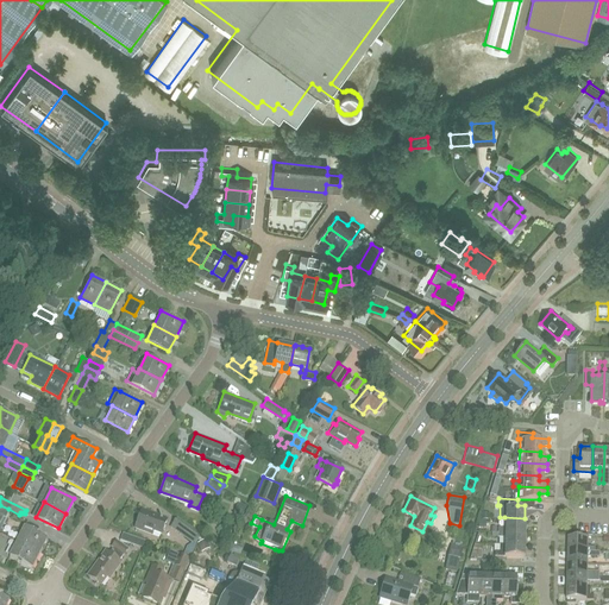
[(142,508),(136,525),(152,531),(152,529),(161,531),(167,516),(142,508)]
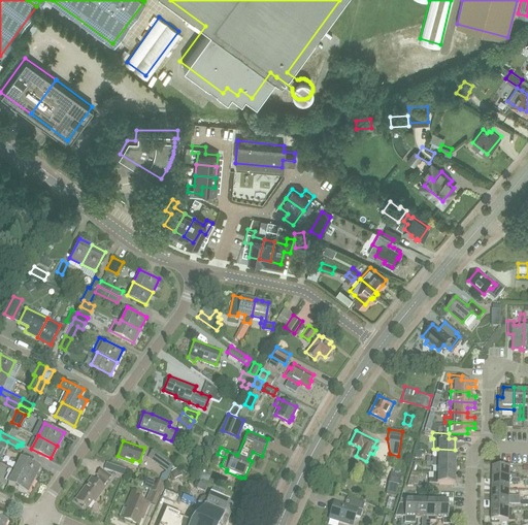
[(146,456),(168,470),(173,462),(172,461),(172,460),(153,447),(146,456)]
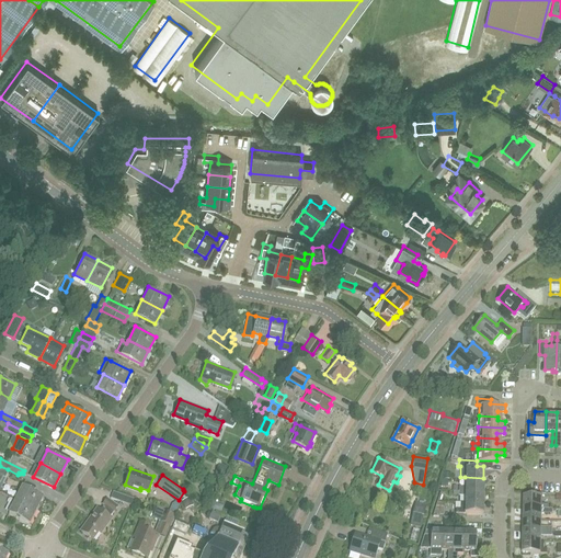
[(483,478),(465,477),(465,485),(458,485),(454,485),(453,488),(483,489),(483,478)]
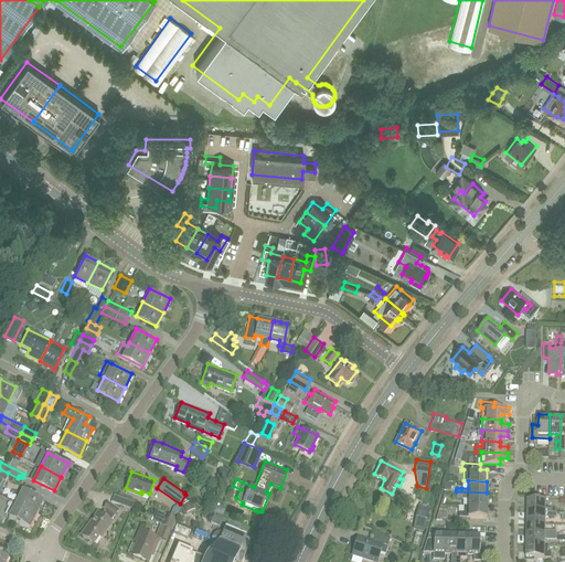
[(23,487),(16,500),(36,511),(44,498),(23,487)]
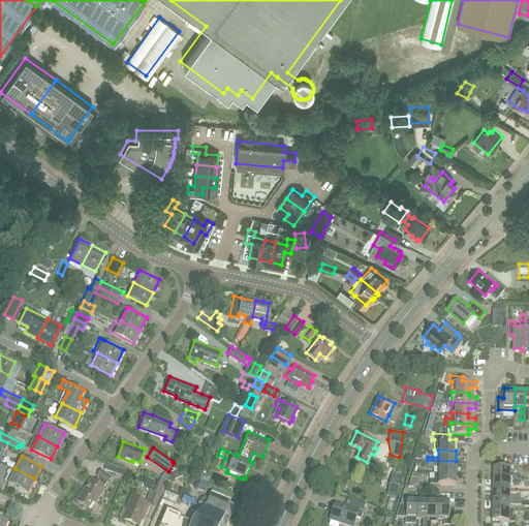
[(456,461),(427,460),(427,464),(432,464),(432,465),(437,465),(437,471),(456,472),(456,461)]
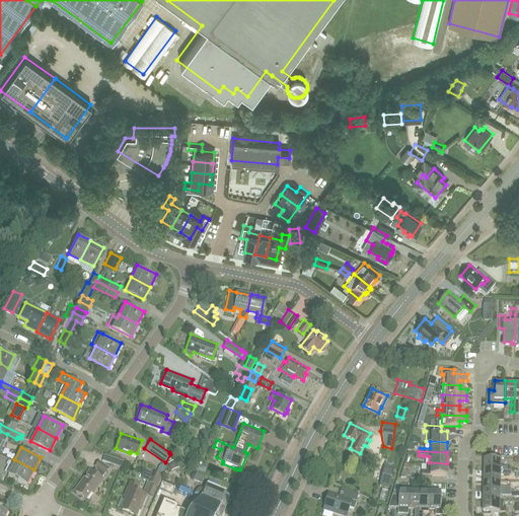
[(102,458),(121,465),(124,459),(104,452),(102,458)]
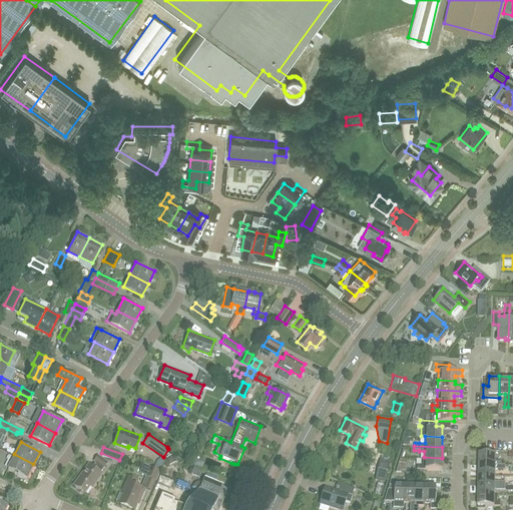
[(478,462),(504,462),(505,460),(501,460),(501,459),(495,459),(495,448),(487,448),(487,452),(478,452),(478,462)]
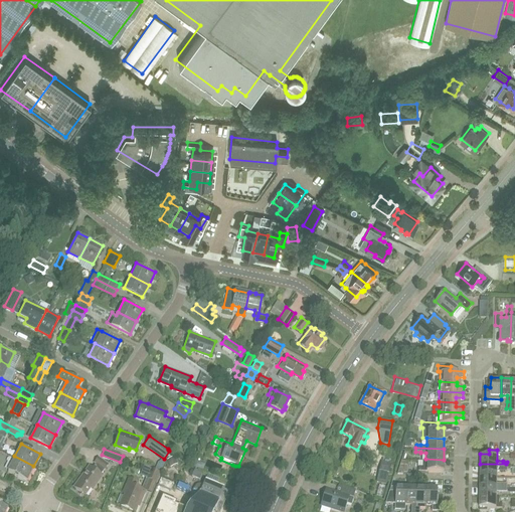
[(73,485),(84,493),(90,486),(92,488),(102,474),(100,473),(108,462),(98,454),(93,461),(95,463),(92,467),(89,465),(73,485)]
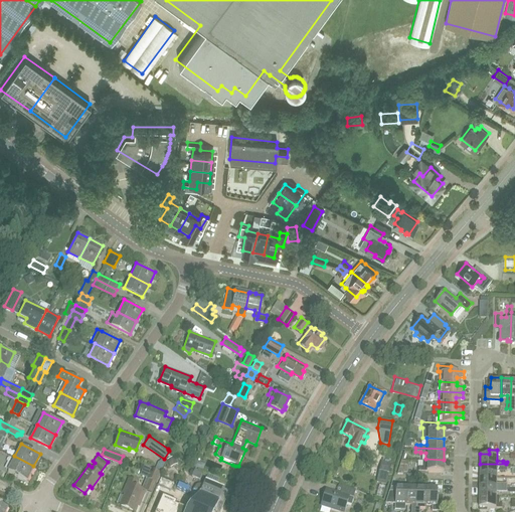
[(167,457),(170,464),(177,460),(174,454),(167,457)]
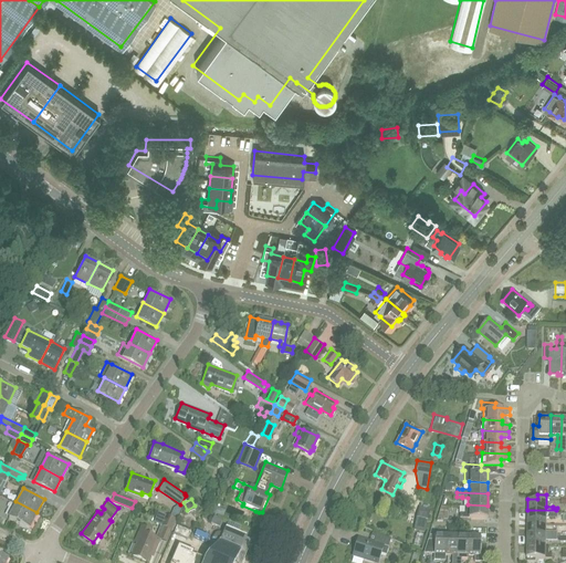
[(37,512),(16,501),(9,515),(30,527),(37,512)]
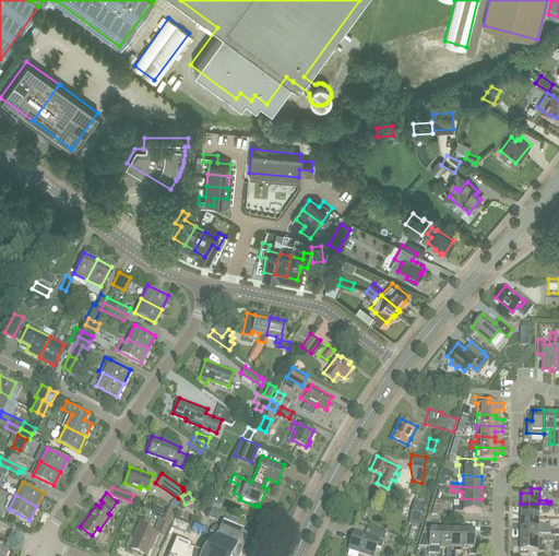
[(207,503),(219,508),(222,501),(210,497),(207,503)]
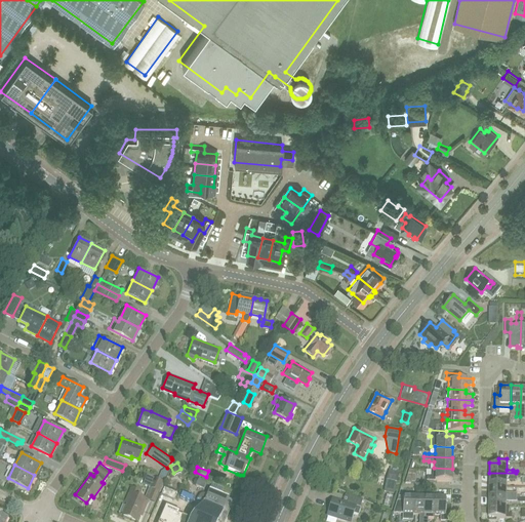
[(408,467),(404,480),(410,481),(411,479),(415,479),(415,472),(418,472),(418,467),(408,467)]
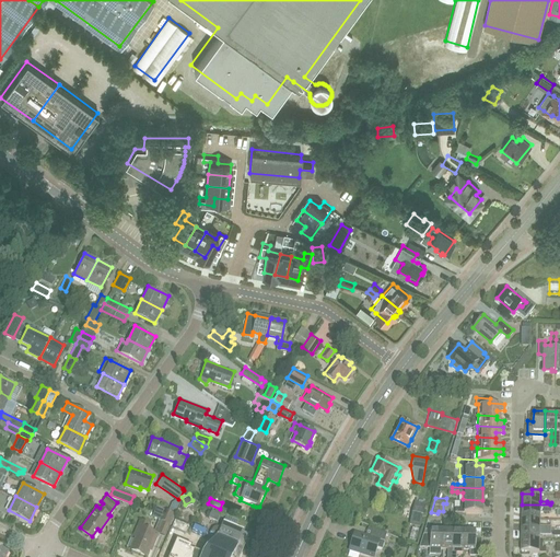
[(415,499),(408,521),(420,524),(426,501),(415,499)]
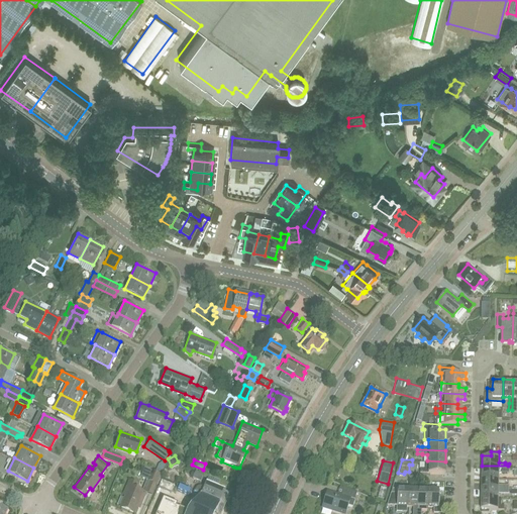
[(445,461),(427,460),(427,467),(420,467),(419,471),(420,471),(426,471),(427,471),(427,472),(444,472),(445,461)]
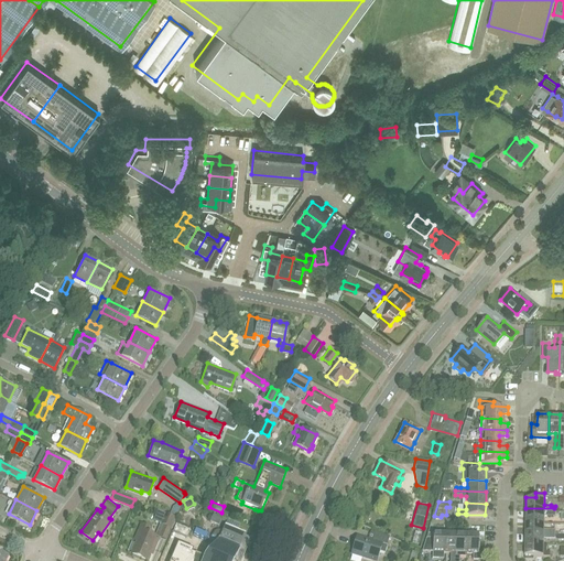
[(525,508),(525,519),(544,520),(544,514),(554,514),(554,508),(525,508)]
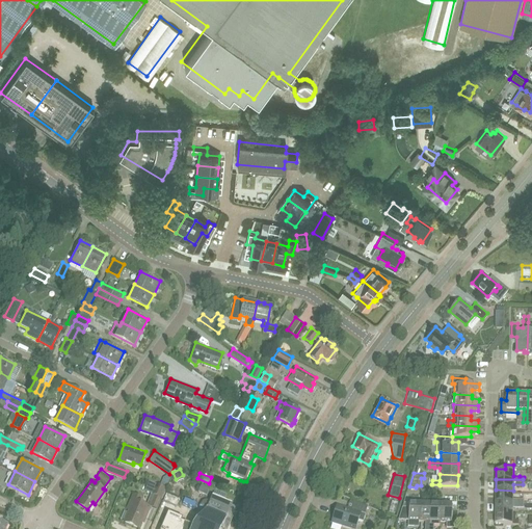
[(151,492),(161,496),(166,485),(156,481),(151,492)]
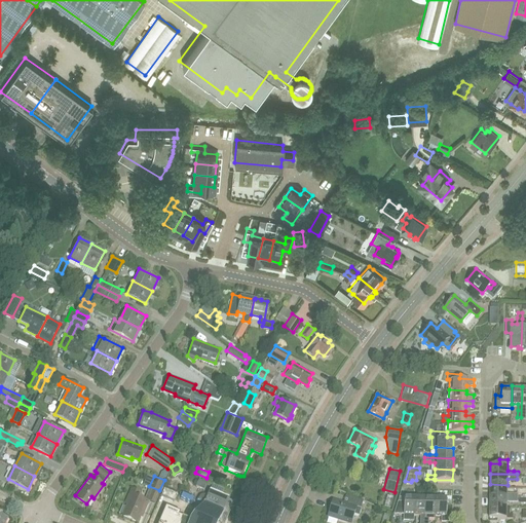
[(195,484),(203,487),(207,481),(198,478),(195,484)]
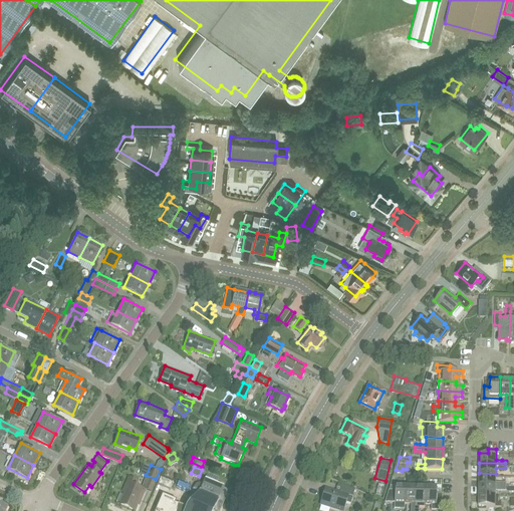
[(496,474),(479,473),(478,484),(506,484),(506,480),(496,480),(496,474)]
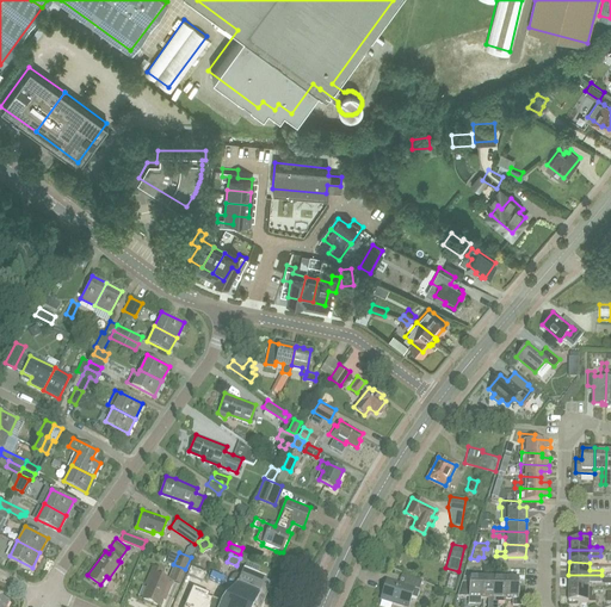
[(381,598),(407,606),(411,594),(415,596),(421,578),(392,565),(392,567),(406,573),(402,582),(387,577),(381,598)]
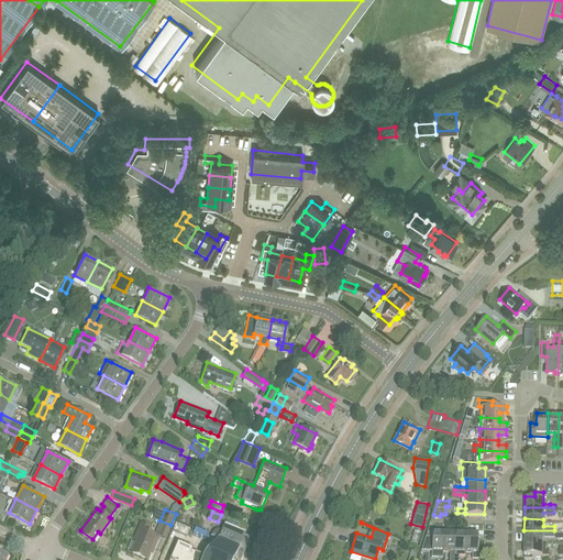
[(131,551),(145,557),(150,547),(153,548),(157,535),(147,530),(148,528),(140,524),(134,537),(136,538),(131,551)]
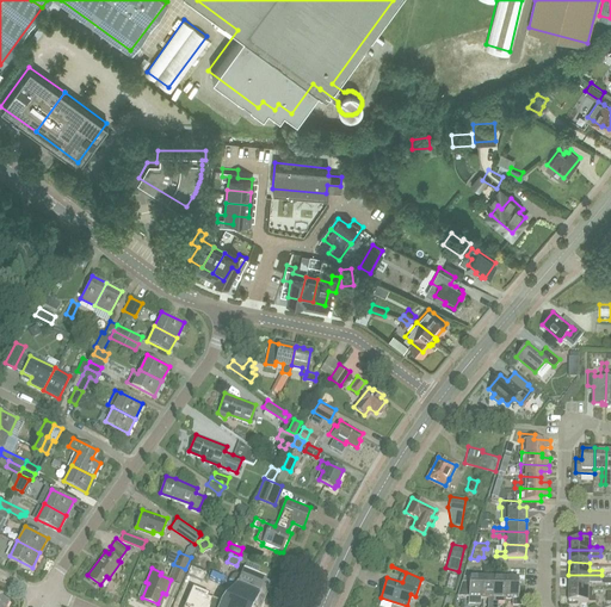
[(238,582),(265,594),(272,578),(272,577),(271,580),(265,576),(244,568),(241,574),(239,573),(236,571),(234,573),(232,574),(230,575),(229,577),(228,578),(232,580),(233,580),(238,582)]
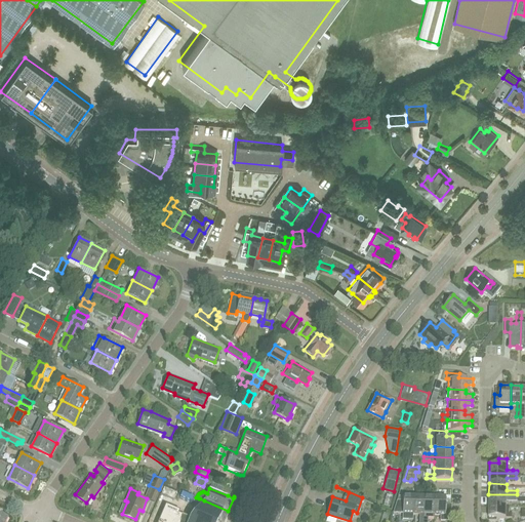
[(412,512),(412,494),(402,494),(402,511),(402,517),(406,517),(406,512),(412,512)]
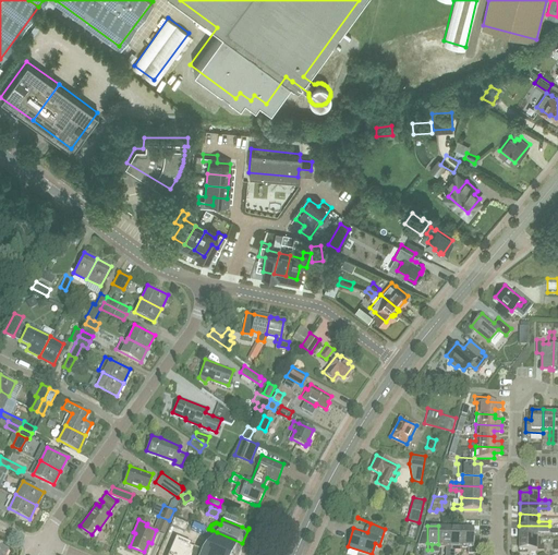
[(438,526),(438,544),(445,544),(444,554),(448,554),(449,526),(438,526)]
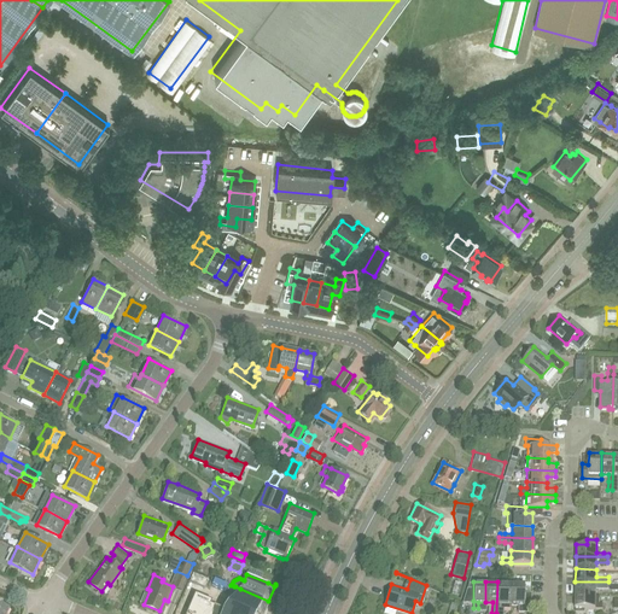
[(511,582),(497,582),(496,613),(502,613),(502,606),(509,606),(511,582)]
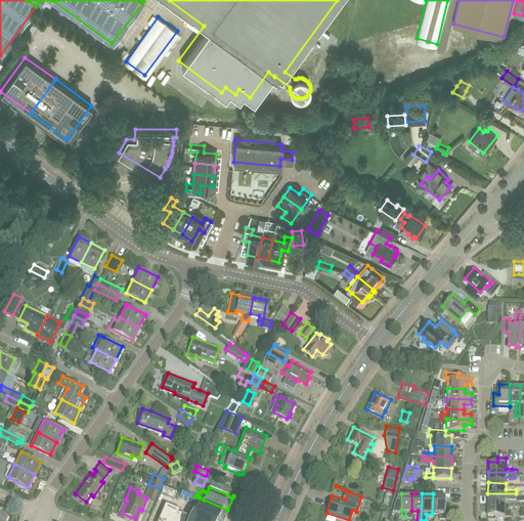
[(433,493),(432,514),(433,514),(433,511),(439,512),(439,517),(449,518),(449,515),(450,501),(444,501),(444,494),(433,493)]
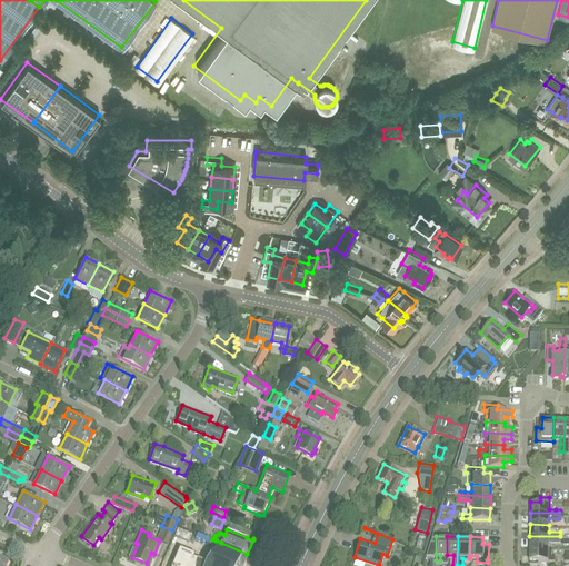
[(529,536),(529,547),(548,547),(548,540),(560,542),(560,536),(529,536)]
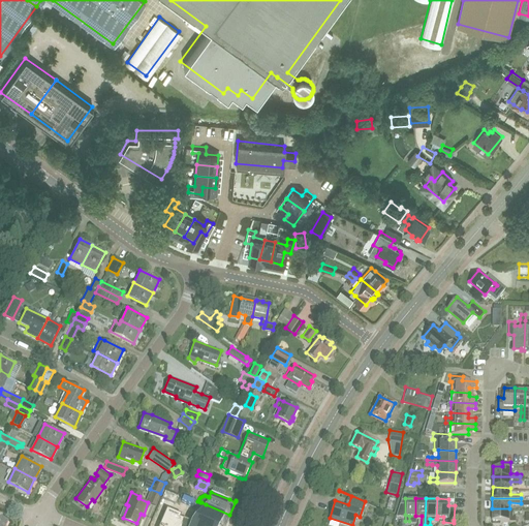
[(181,514),(166,507),(158,525),(224,525),(229,515),(206,504),(198,522),(197,524),(180,517),(181,514)]
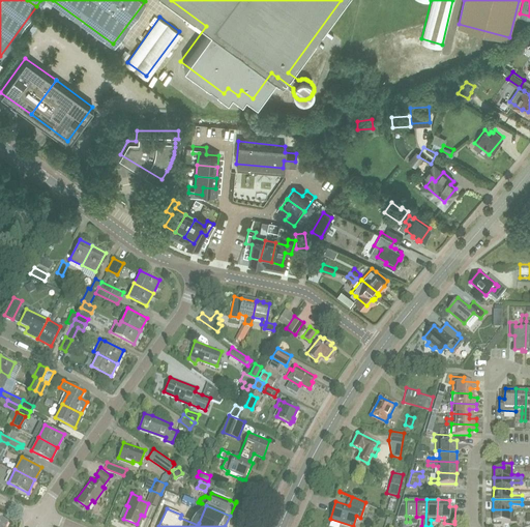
[(510,509),(493,509),(493,520),(510,521),(517,521),(517,517),(513,517),(513,510),(510,510),(510,509)]
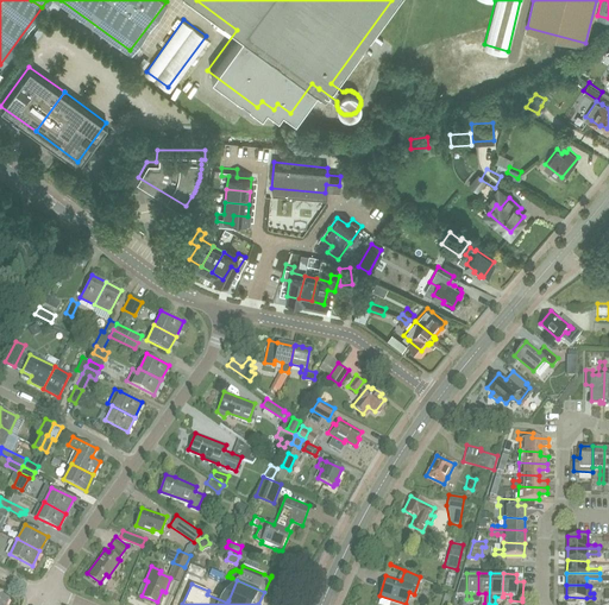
[(445,591),(439,604),(447,604),(452,593),(445,591)]
